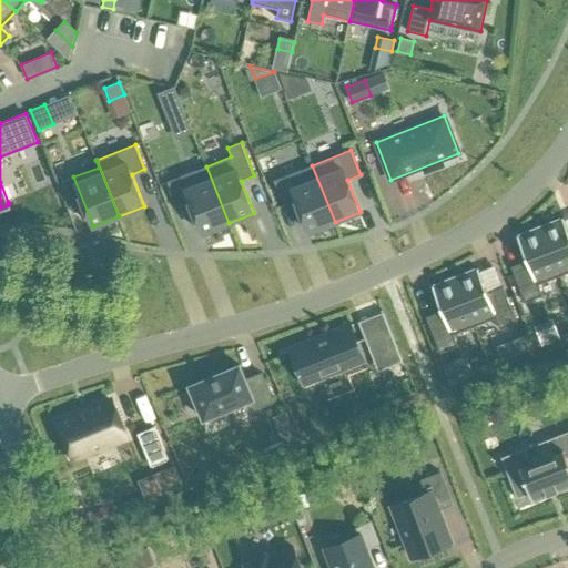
[(312,165),(274,180),(283,205),(296,200),(310,232),(335,222),(312,165)]
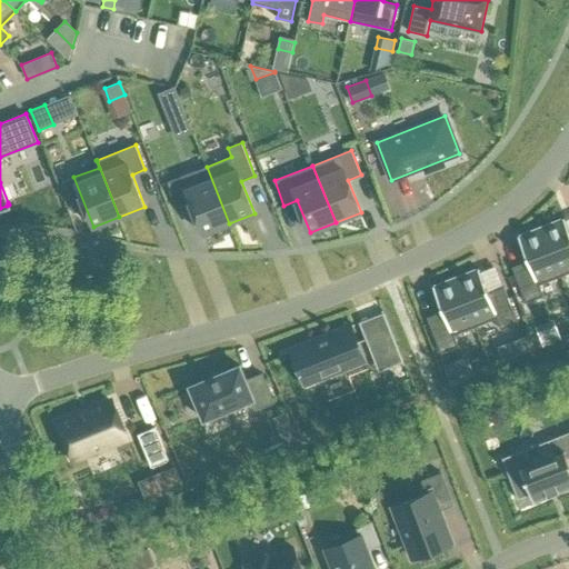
[(207,167),(168,181),(178,206),(190,201),(203,233),(229,223),(207,167)]
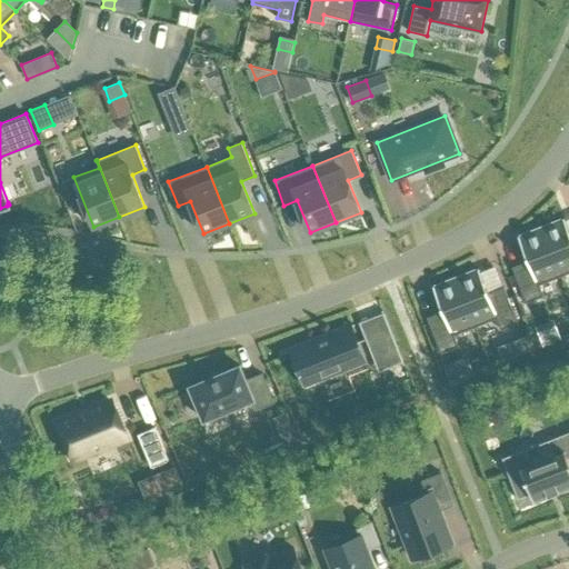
[(568,230),(563,218),(541,227),(560,277),(568,272),(568,230)]
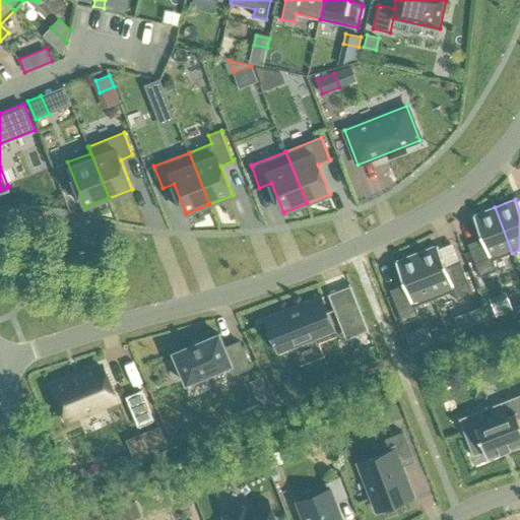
[(482,238),(468,244),(480,276),(497,270),(493,260),(512,253),(495,207),(473,215),(482,238)]
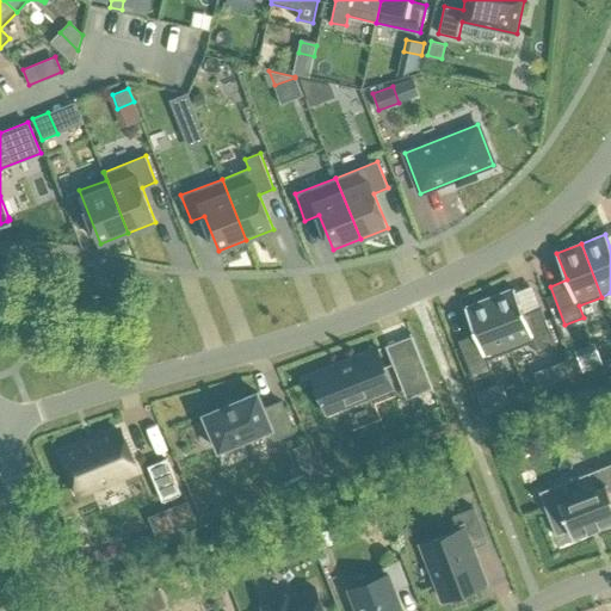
[(514,288),(489,297),(510,351),(532,341),(537,355),(556,346),(541,308),(524,314),(514,288)]
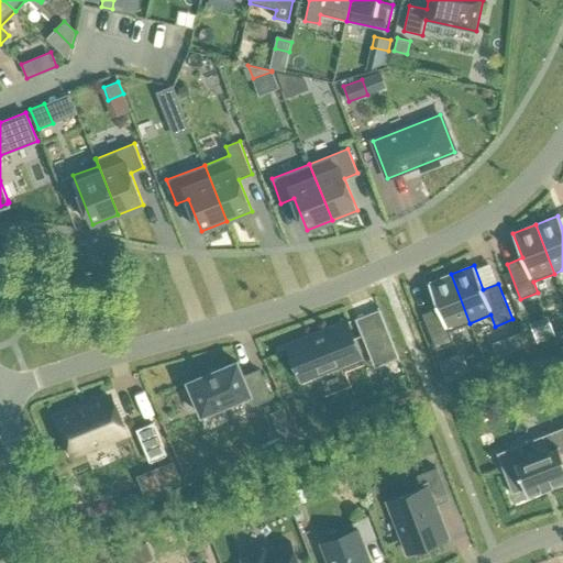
[(437,350),(454,342),(450,331),(470,323),(451,274),(428,283),(438,308),(422,313),(437,350)]
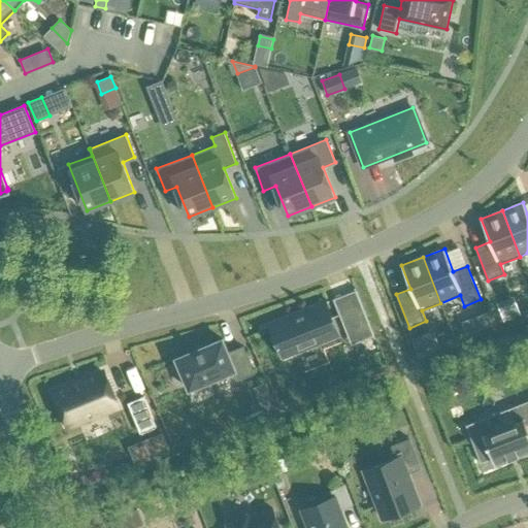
[(338,335),(325,302),(270,324),(284,357),(338,335)]
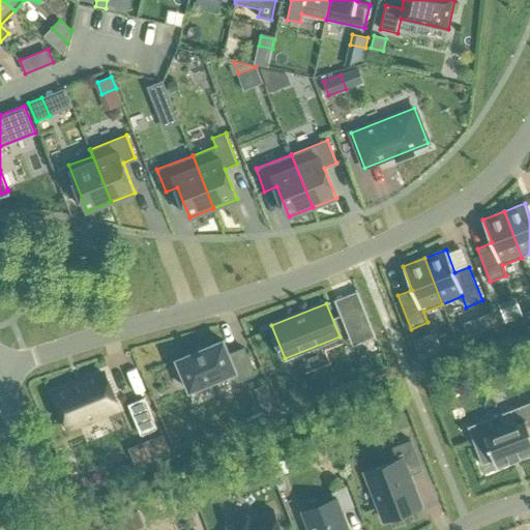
[(523,314),(519,303),(502,310),(506,320),(523,314)]
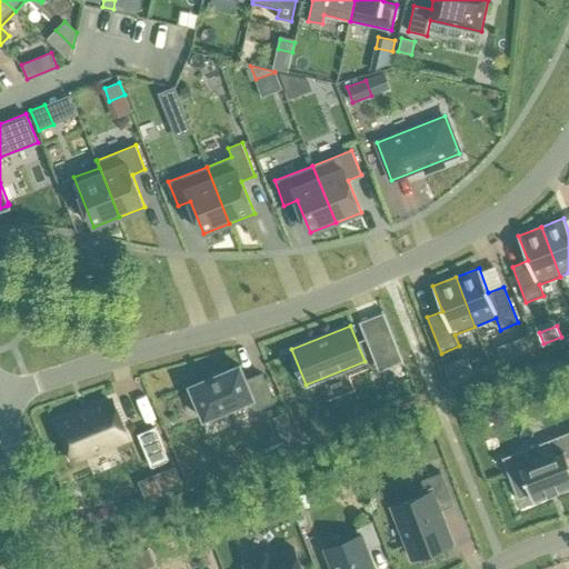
[(392,335),(368,343),(372,358),(398,348),(392,335)]
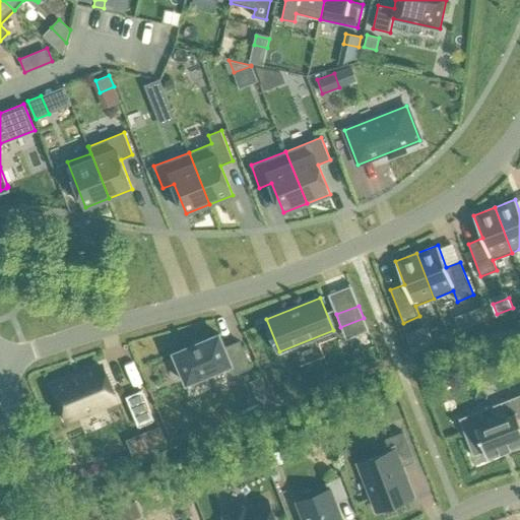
[(423,346),(415,330),(406,333),(412,350),(423,346)]
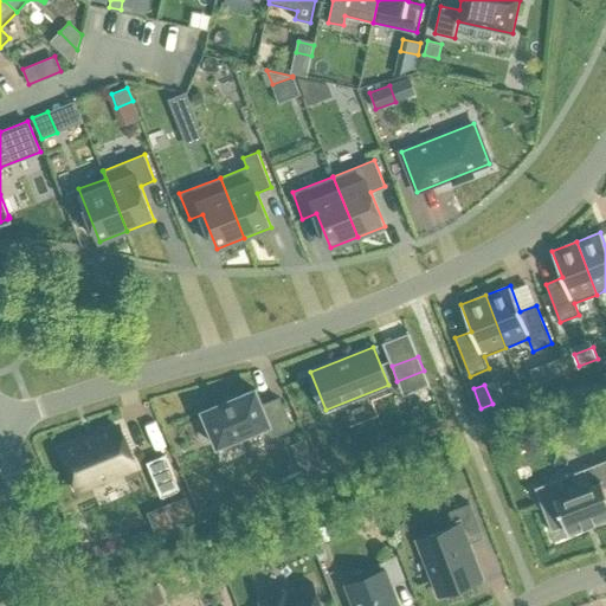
[(255,389),(202,411),(217,446),(269,425),(272,437),(291,429),(279,398),(262,405),(255,389)]
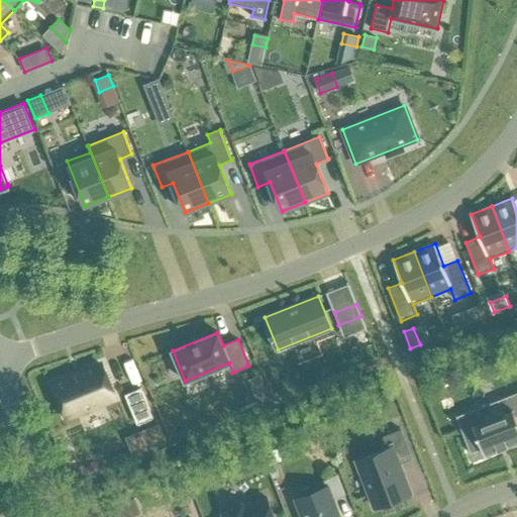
[(102,365),(54,385),(67,417),(84,410),(86,412),(97,408),(95,405),(115,397),(102,365)]
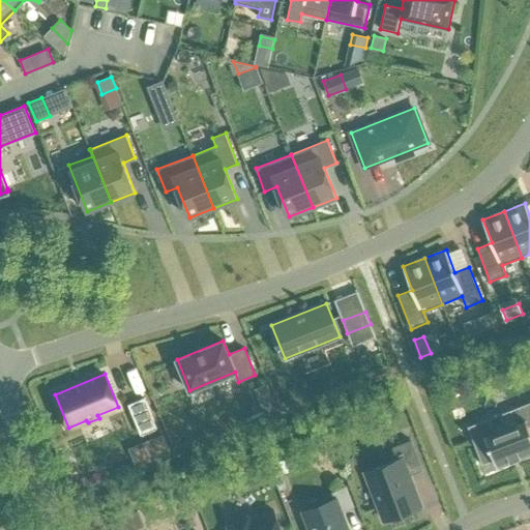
[(267,383),(264,376),(252,381),(255,389),(267,383)]
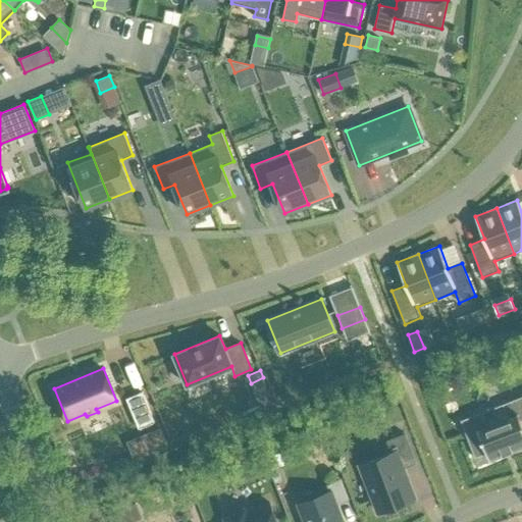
[(142,392),(126,399),(139,428),(154,422),(142,392)]
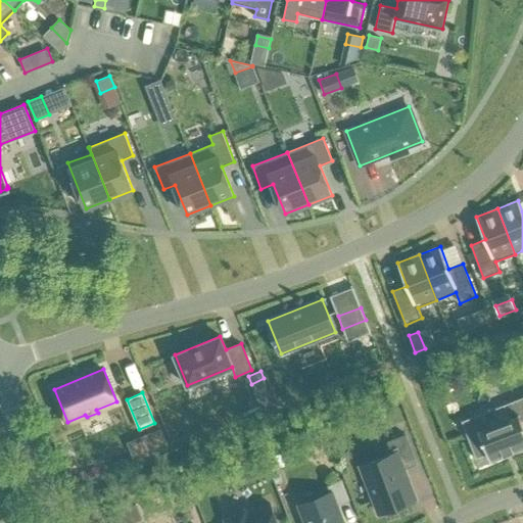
[(483,413),(461,421),(476,459),(501,448),(504,456),(514,452),(514,450),(522,446),(522,424),(519,415),(522,413),(522,409),(519,398),(504,405),(509,418),(488,425),(483,413)]
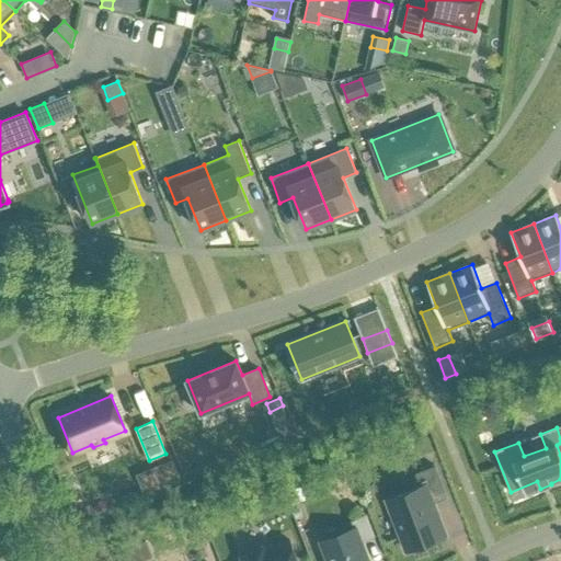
[(179,477),(171,460),(156,468),(162,483),(179,477)]
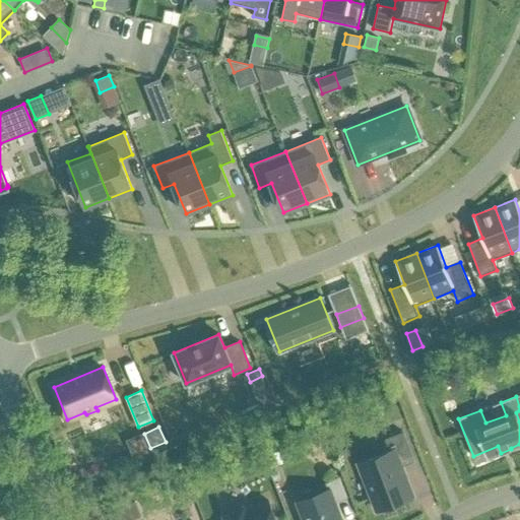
[(370,496),(377,512),(411,498),(400,468),(413,462),(401,433),(383,440),(388,452),(358,464),(363,476),(361,477),(368,497),(370,496)]
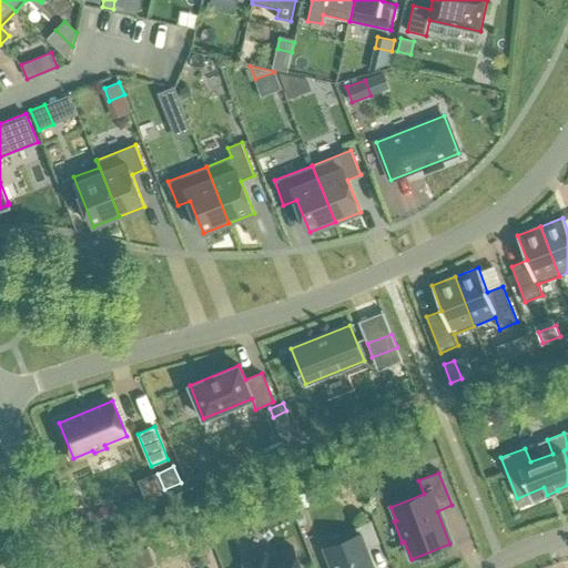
[(311,505),(305,492),(292,496),(297,510),(311,505)]
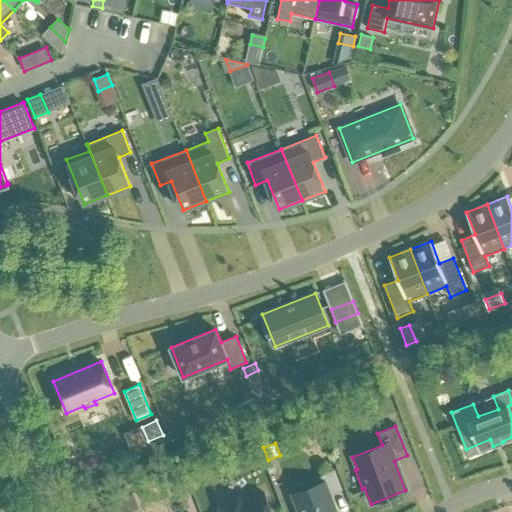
[(254,464),(248,451),(236,456),(241,469),(254,464)]
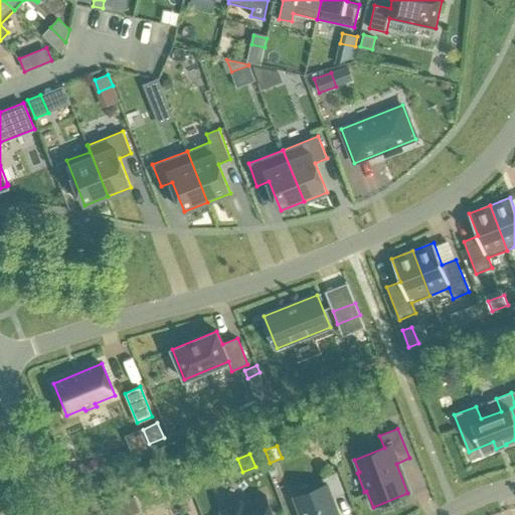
[(336,514),(326,486),(297,497),(303,514),(336,514)]
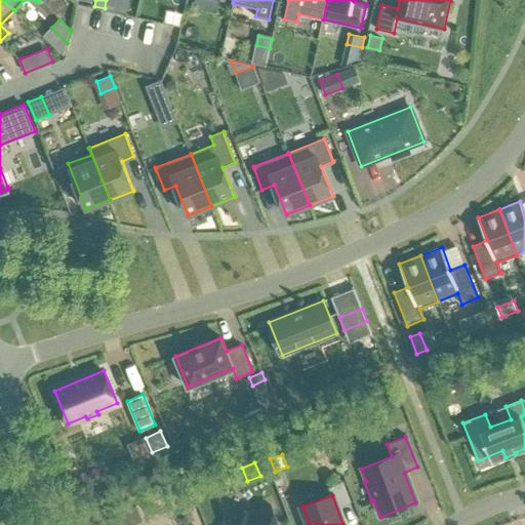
[(252,513),(251,511),(225,521),(226,524),(278,524),(271,506),(252,513)]
